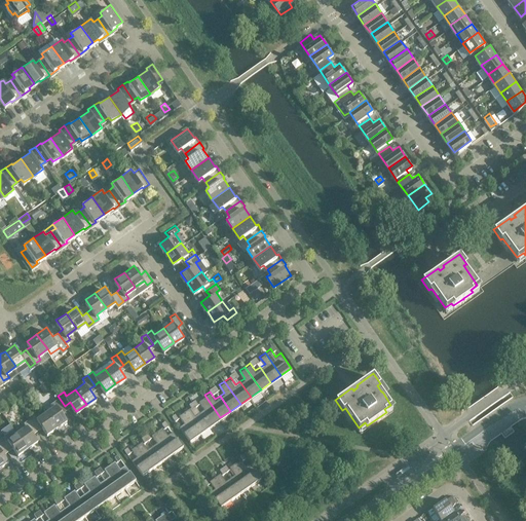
[(220,417),(204,395),(199,399),(204,406),(199,410),(211,424),(220,417)]
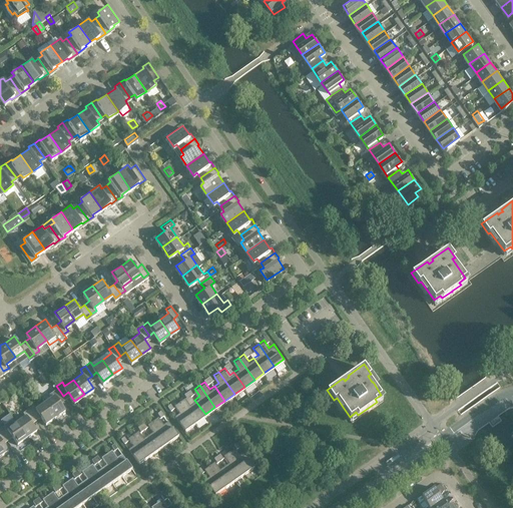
[(63,396),(56,386),(51,390),(54,393),(45,400),(55,414),(65,408),(59,399),(63,396)]
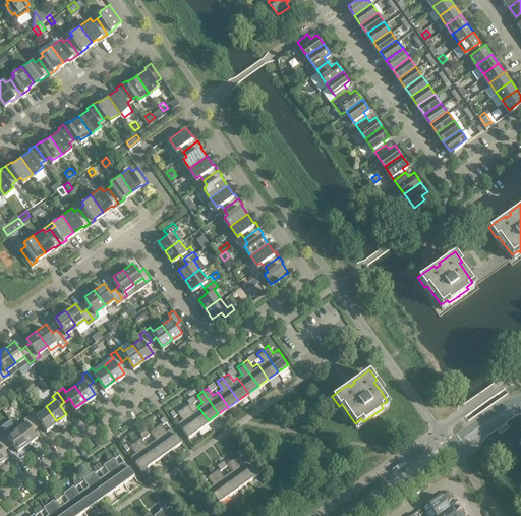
[(187,402),(182,405),(198,427),(209,420),(197,406),(193,409),(187,402)]
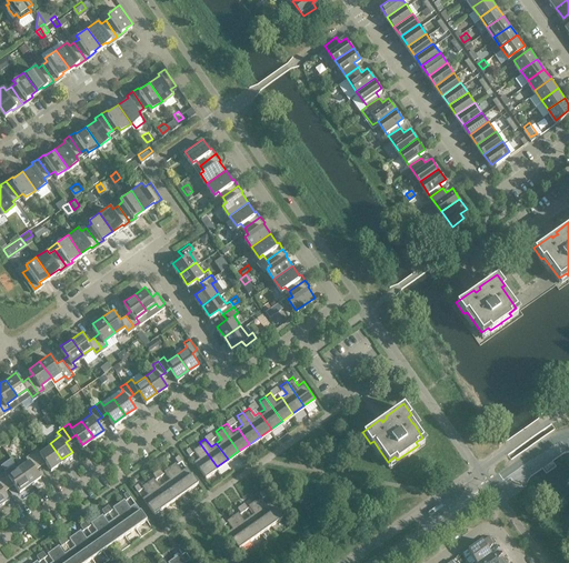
[(217,466),(199,442),(193,446),(199,454),(193,459),(206,474),(217,466)]
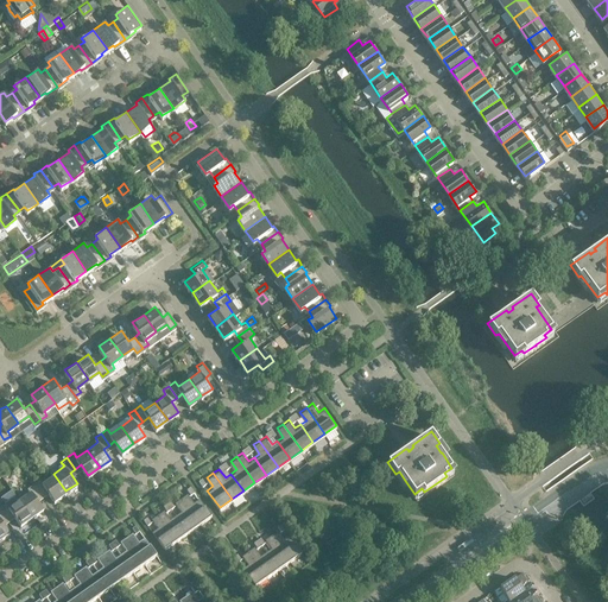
[(65,490),(54,474),(43,481),(39,476),(33,481),(42,493),(46,488),(55,499),(65,490)]
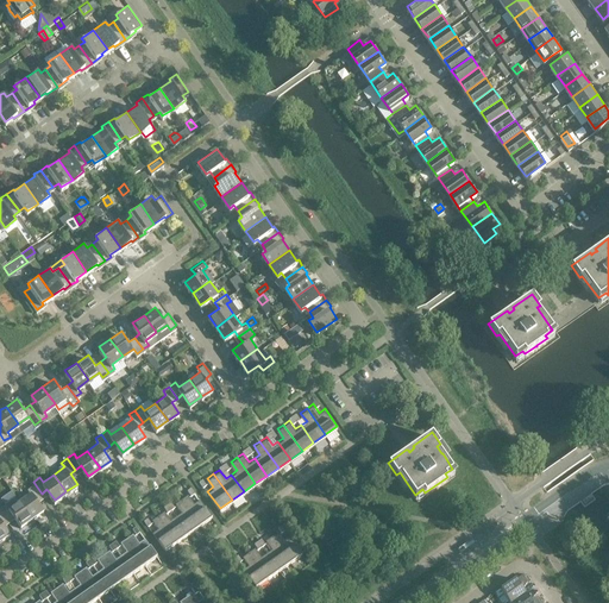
[(42,494),(33,482),(27,487),(31,490),(19,498),(32,516),(43,508),(36,497),(42,494)]
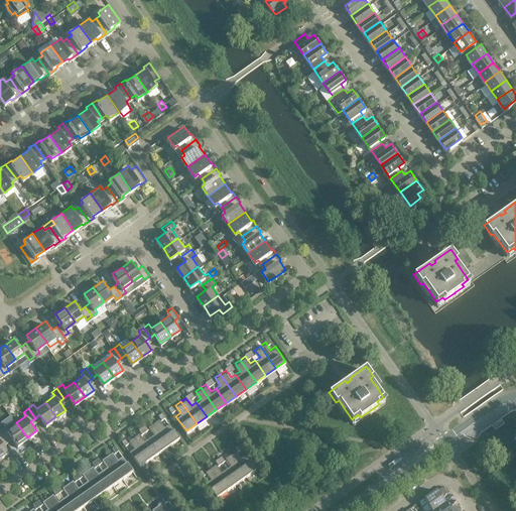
[(159,416),(154,420),(169,442),(179,435),(169,420),(164,424),(159,416)]
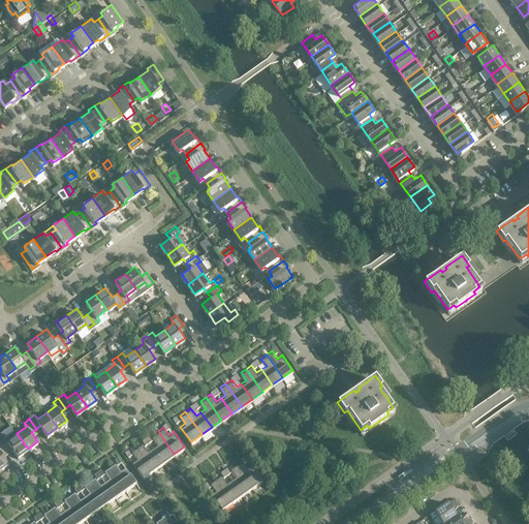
[(174,454),(158,431),(152,435),(158,442),(153,445),(163,461),(174,454)]
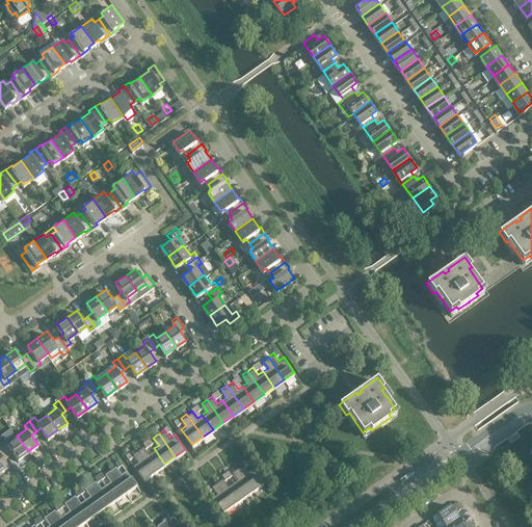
[(28,451),(17,436),(7,442),(5,438),(0,441),(0,442),(6,452),(11,448),(18,457),(28,451)]
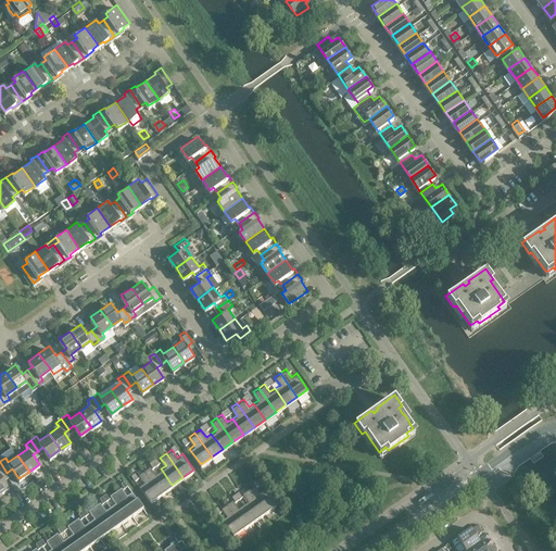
[(7,473),(0,462),(0,491),(9,486),(2,476),(7,473)]
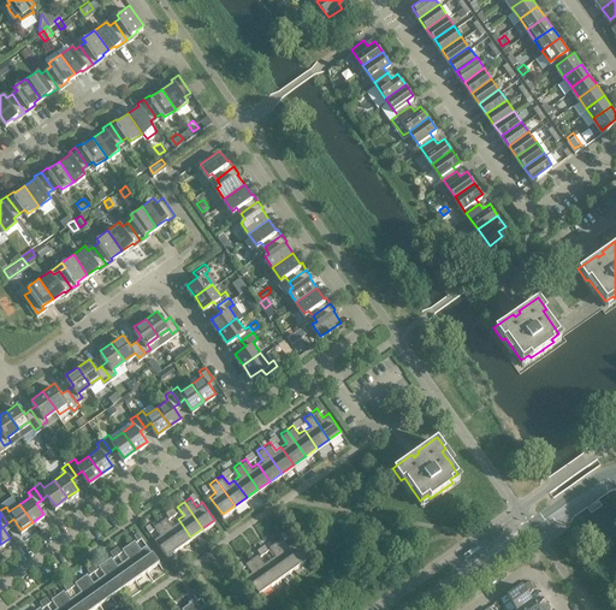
[(166,514),(160,519),(178,545),(190,537),(178,519),(172,523),(166,514)]
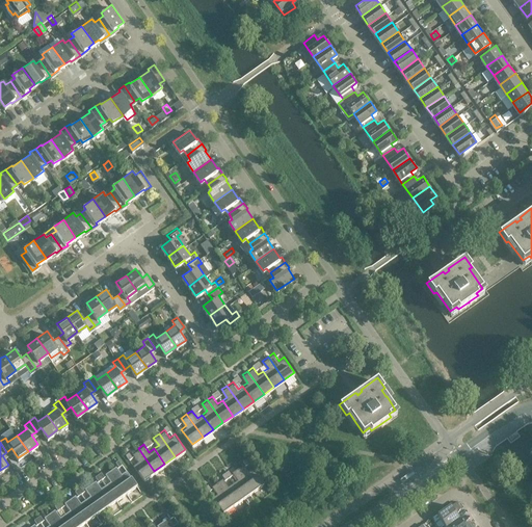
[(154,471),(138,448),(133,452),(138,459),(133,463),(141,474),(143,478),(154,471)]
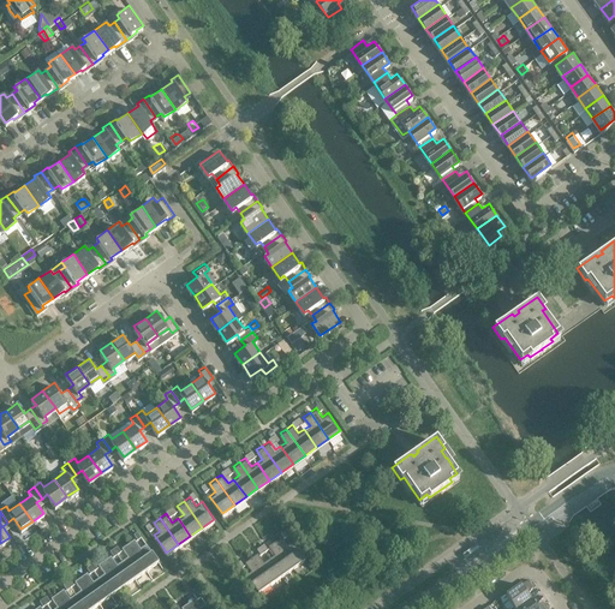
[(281,533),(275,538),(293,565),(305,556),(293,538),(287,543),(281,533)]
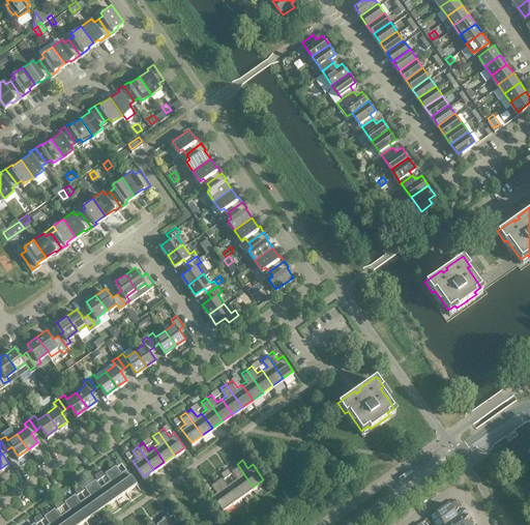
[(116,462),(110,466),(126,489),(137,482),(126,466),(121,469),(116,462)]
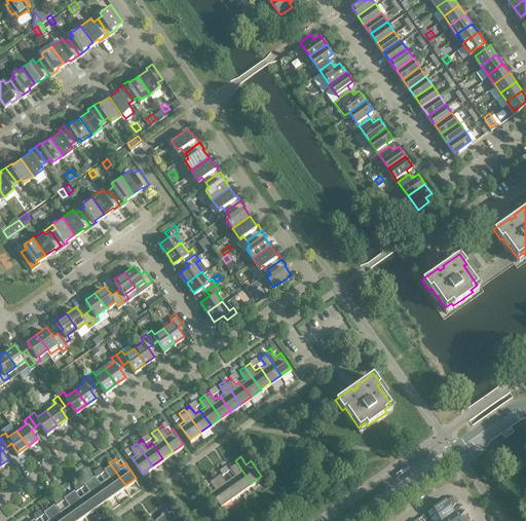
[(251,483),(235,460),(229,464),(234,472),(230,475),(240,490),(251,483)]
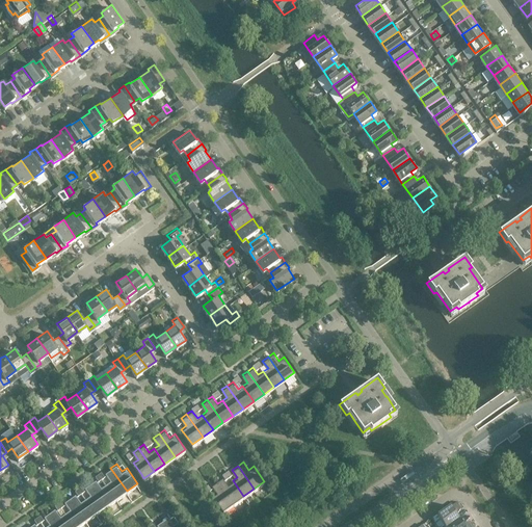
[(127,491),(110,468),(105,471),(110,479),(106,482),(116,497),(127,491)]
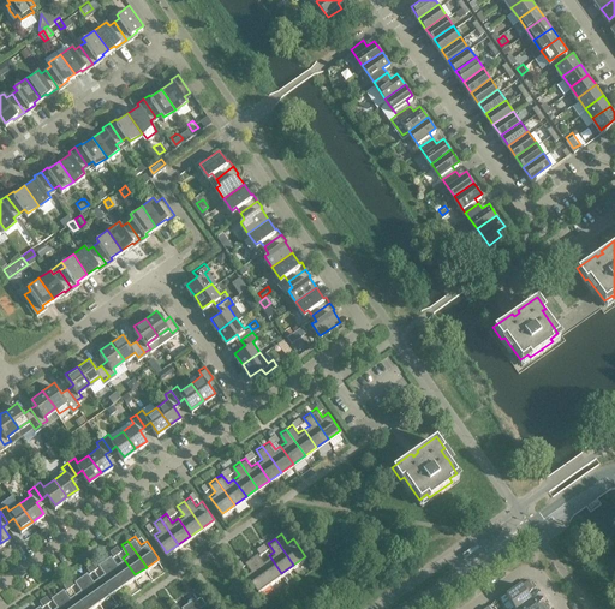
[(257,550),(251,555),(269,581),(281,573),(269,555),(263,559),(257,550)]
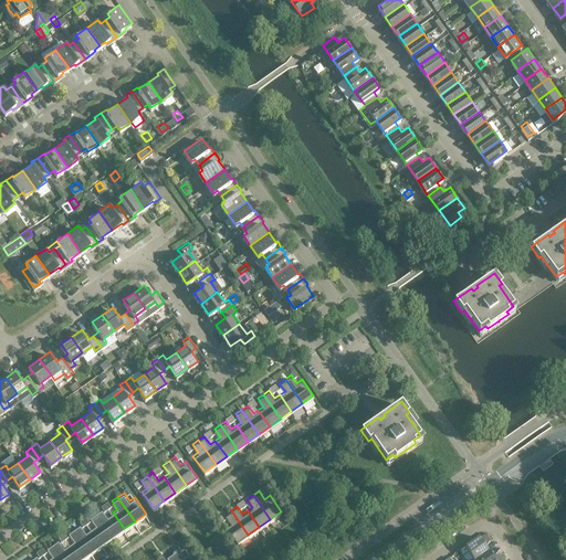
[(102,508),(96,511),(113,536),(124,528),(113,513),(107,516),(102,508)]
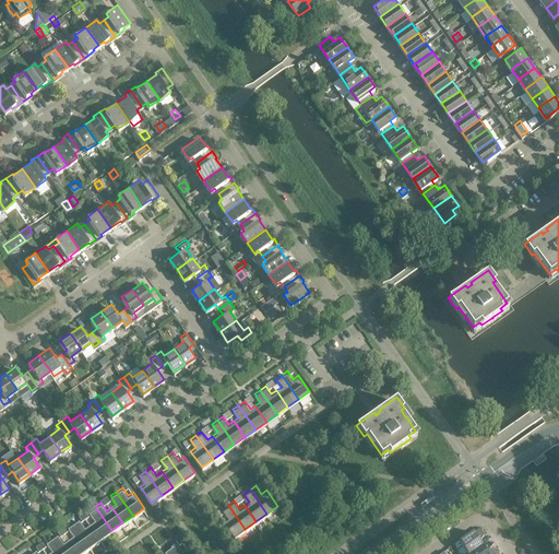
[(245,529),(228,505),(223,508),(228,517),(223,520),(234,537),(245,529)]
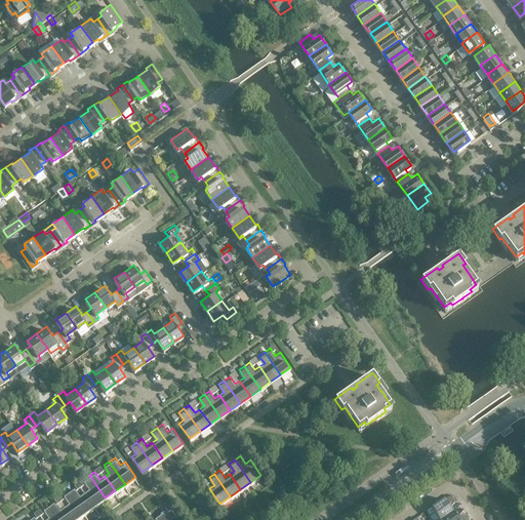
[(105,497),(89,475),(83,479),(89,486),(84,490),(94,505),(105,497)]
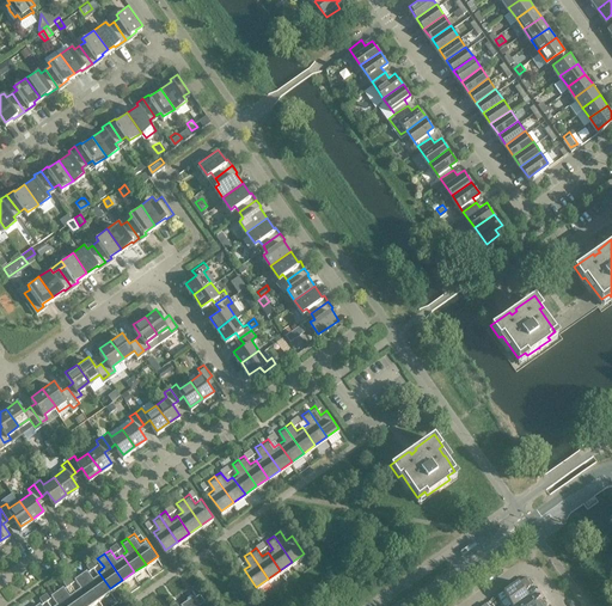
[(86,567),(80,570),(99,597),(110,588),(98,571),(92,575),(86,567)]
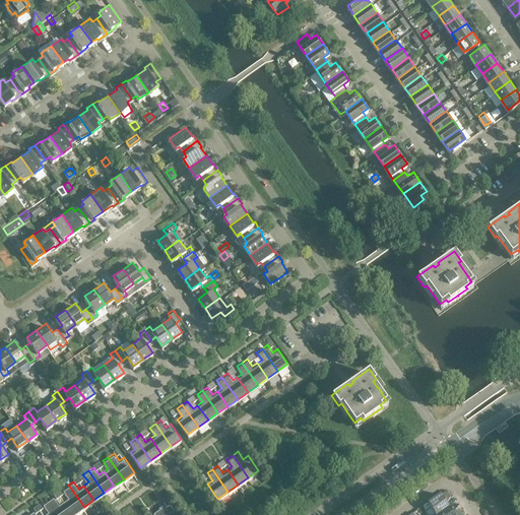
[(84,507),(68,485),(63,489),(68,496),(63,499),(74,514),(84,507)]
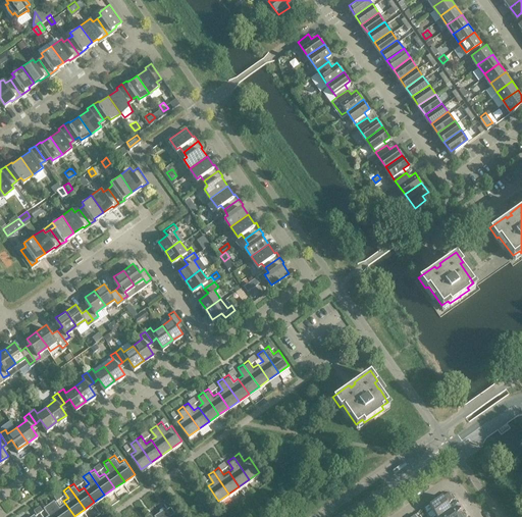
[(429,503),(437,515),(451,506),(448,502),(452,496),(448,489),(429,503)]
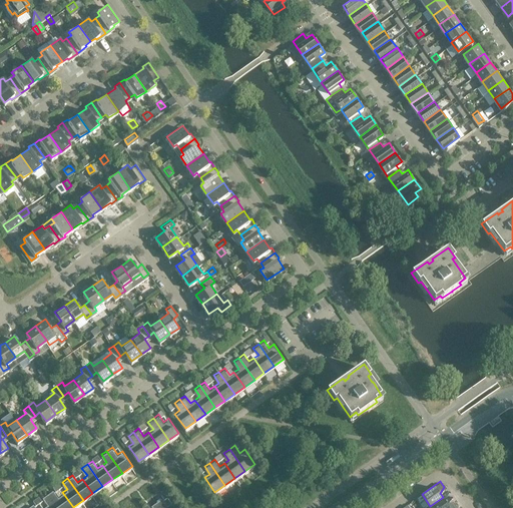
[(53,488),(47,492),(58,507),(71,507),(73,507),(62,492),(58,496),(53,488)]
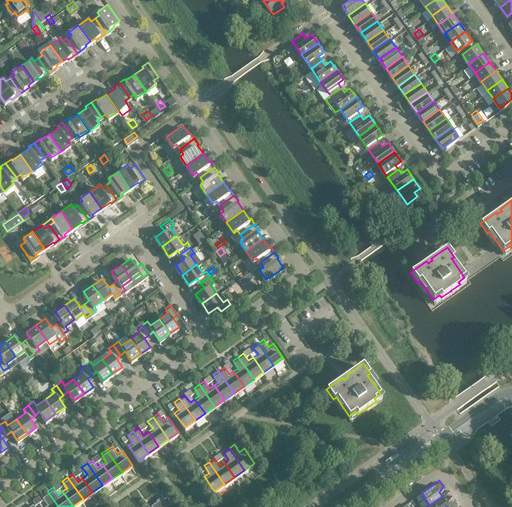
[(58,506),(47,491),(42,495),(47,502),(43,505),(44,506),(58,506)]
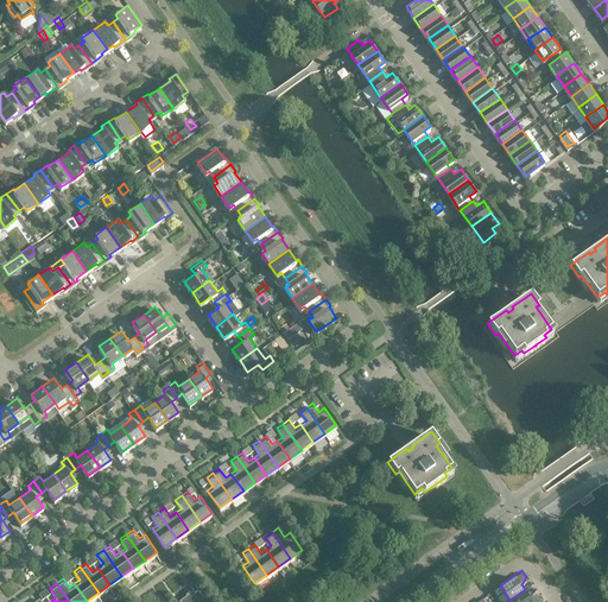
[(191,588),(185,593),(191,601),(209,601),(203,593),(197,597),(191,588)]
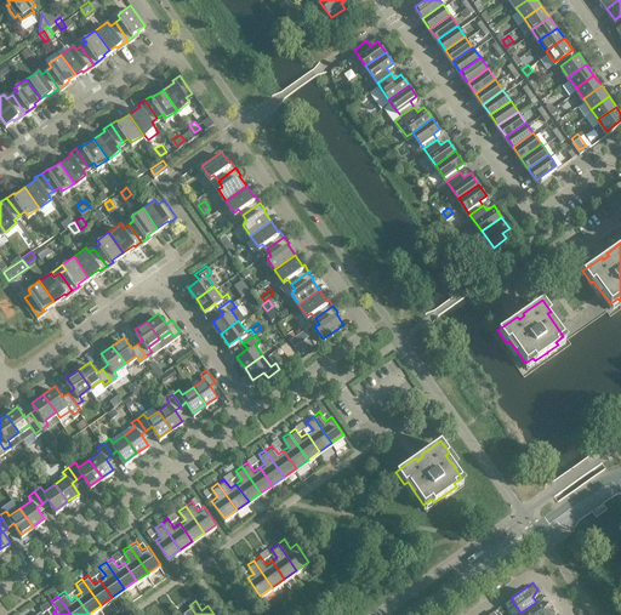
[(539,607),(536,602),(520,613),(522,614),(546,614),(553,611),(548,604),(539,607)]
